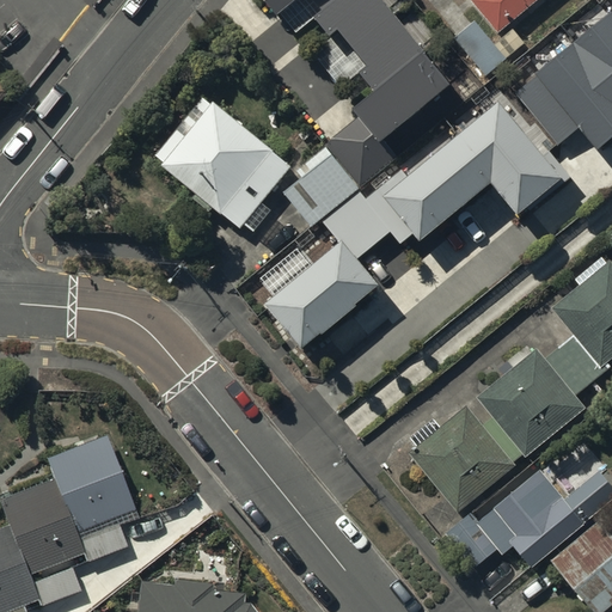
[(389,0),(265,0),(294,34),(317,16),(332,34),(311,51),(337,84),(359,67),(373,85),(354,101),(363,112),(332,139),(365,177),(397,151),(384,135),(454,78),(389,0)]
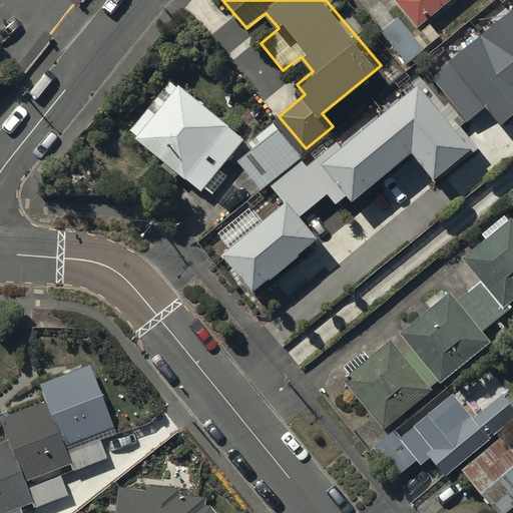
[(455,0),(400,0),(396,4),(418,31),(455,0)]
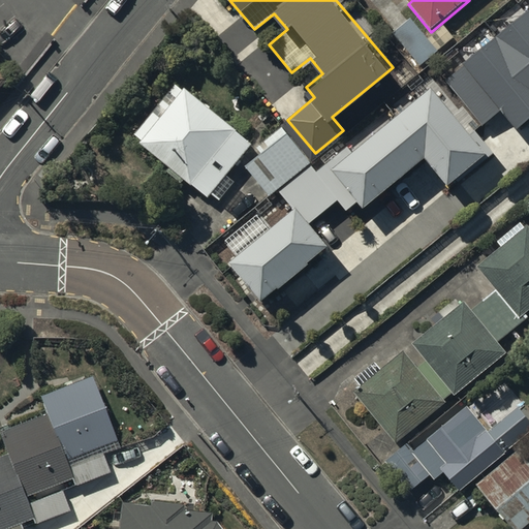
[(528,5),(527,3),(461,58),(464,61),(501,106),(516,123),(528,112),(528,5)]
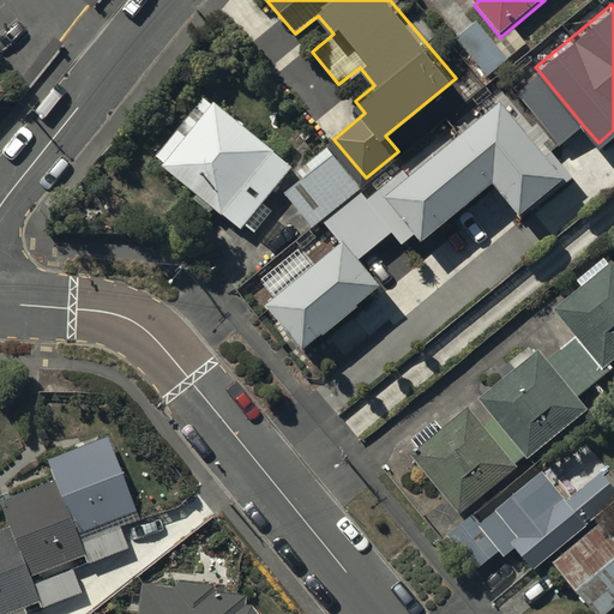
[(477,24),(457,42),(488,80),(510,62),(509,61),(528,46),(516,31),(497,48),(477,24)]
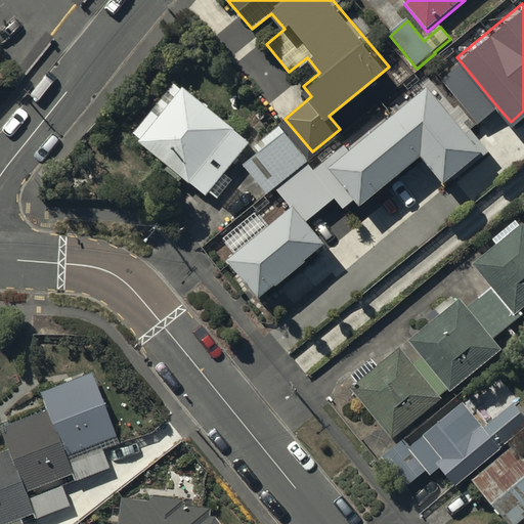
[(460,60),(440,77),(477,121),(496,105),(460,60)]
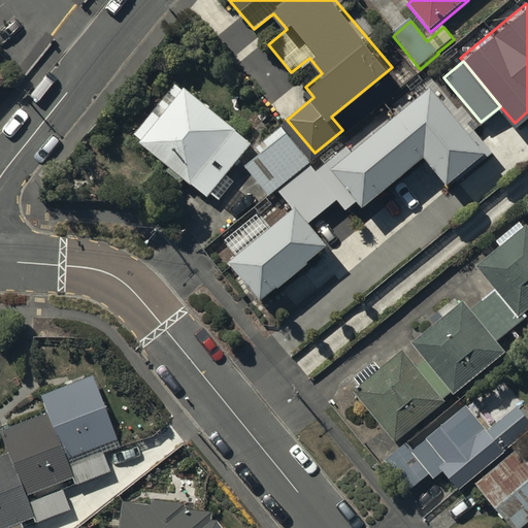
[(484,146),(429,81),(349,147),(330,162),(358,196),(362,201),(423,152),(444,178),(484,146)]
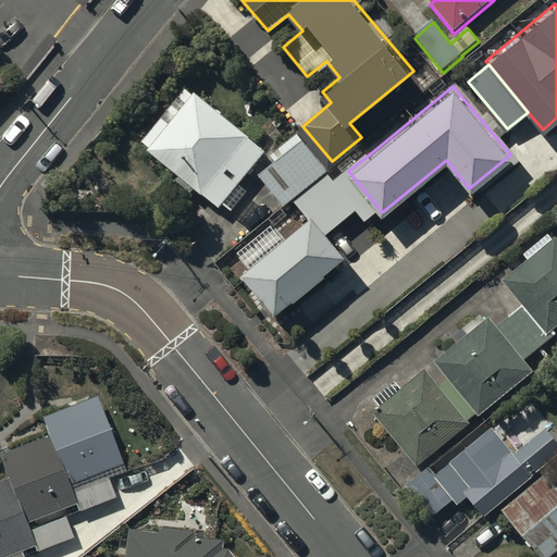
[(264,147),(193,89),(173,112),(165,104),(139,137),(148,145),(146,148),(217,206),(221,199),(231,207),(246,187),(237,180),(264,147)]
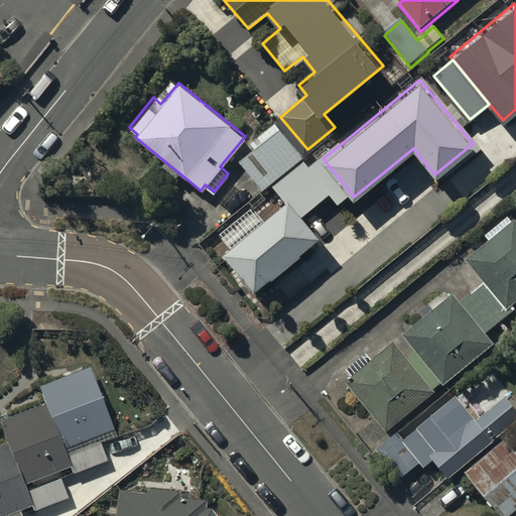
[(261,184),(300,154),(274,121),(249,140),(254,146),(240,157),(261,184)]
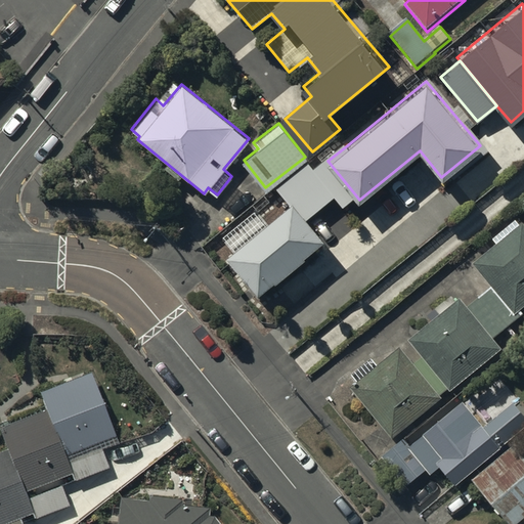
[(307,162),(277,186),(306,221),(334,199),(341,207),(355,194),(328,161),(346,146),(343,142),(312,168),(307,162)]
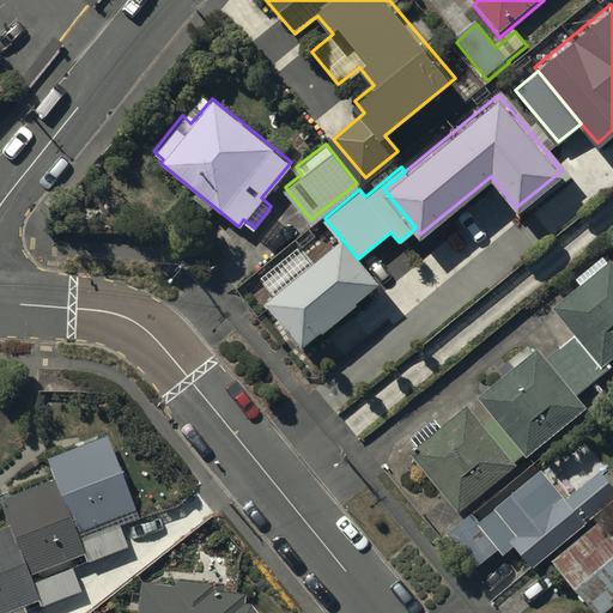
[(340,237),(267,298),(303,341),(321,326),(325,331),(359,301),(356,296),(375,279),(340,237)]
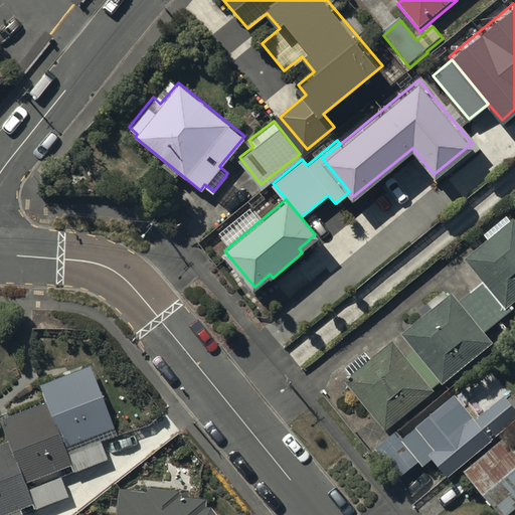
[(514,306),(514,222),(511,225),(507,219),(484,238),(488,243),(466,263),(484,285),(460,305),(454,297),(450,300),(443,291),(419,310),(426,319),(403,338),(416,353),(408,360),(394,344),(372,362),(366,354),(346,371),(352,379),(345,384),(386,435),(435,394),(433,392),(442,385),(444,387),(494,346),(486,336),(512,314),(510,310),(514,306)]
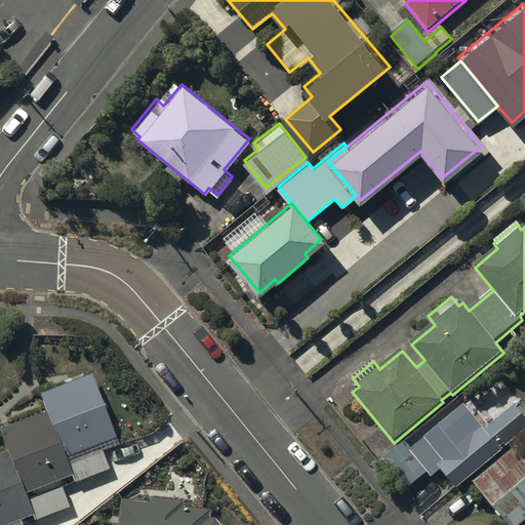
[(0,524),(21,524),(21,523),(32,518),(34,523),(70,510),(59,483),(72,478),(74,485),(111,471),(102,447),(117,441),(91,375),(40,396),(47,414),(0,432),(8,452),(0,455),(0,524)]
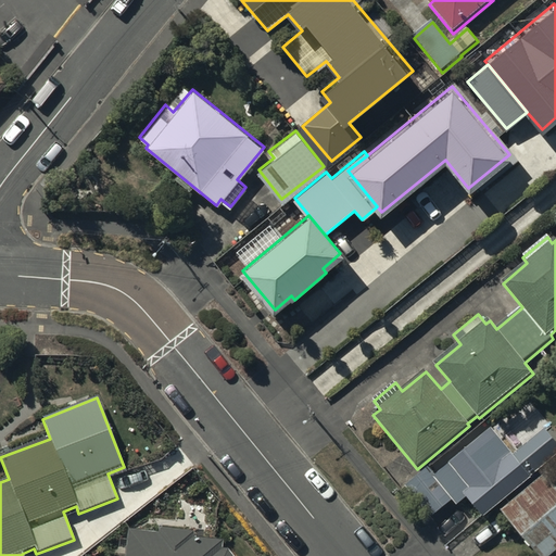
[(434,476),(429,469),(406,488),(432,520),(454,503),(457,507),(467,500),(483,519),(533,480),(532,478),(555,458),(555,443),(545,431),(514,456),(492,429),(434,476)]
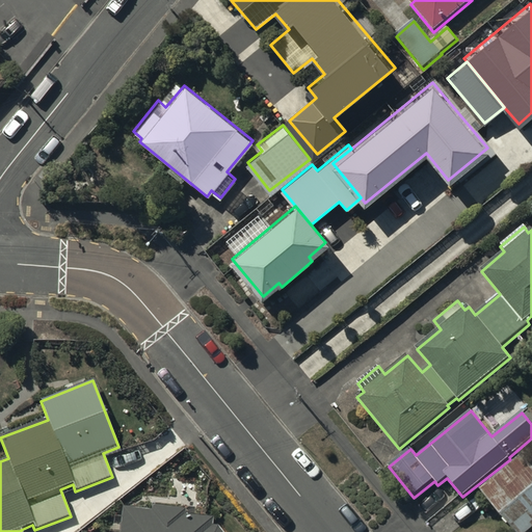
[(481,488),(516,531),(525,531),(531,526),(531,453),(529,450),(481,488)]
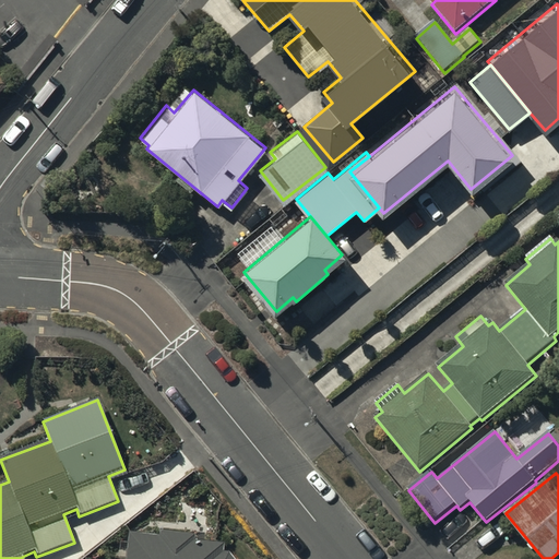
[(232,558),(228,554),(223,554),(223,545),(193,542),(194,535),(158,532),(158,537),(128,534),(126,558),(232,558)]
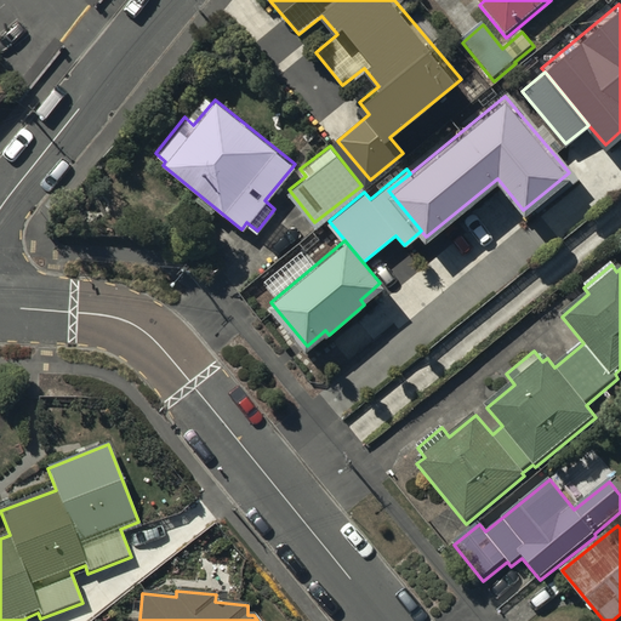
All buildings are outlined.
